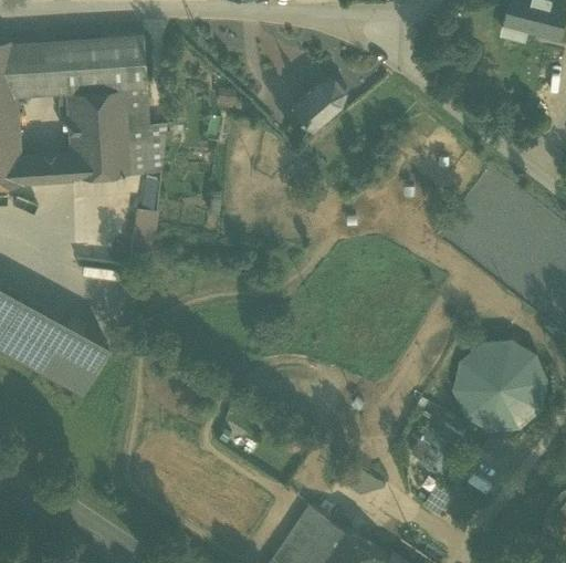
[(565,0),(509,0),(502,28),(524,34),(526,25),(562,34),(565,18),(565,16),(565,0)]
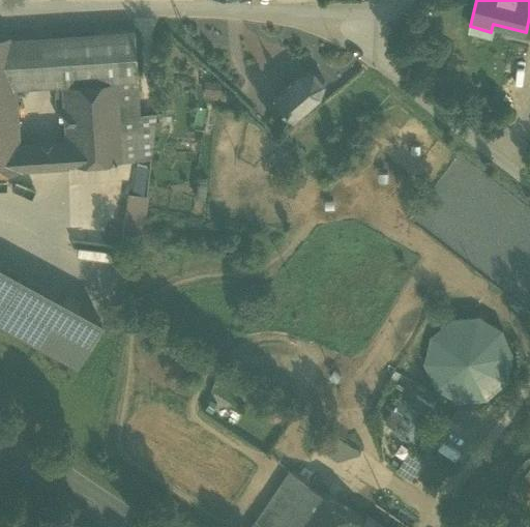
[(134,33),(27,39),(30,87),(30,89),(137,82),(134,33)]
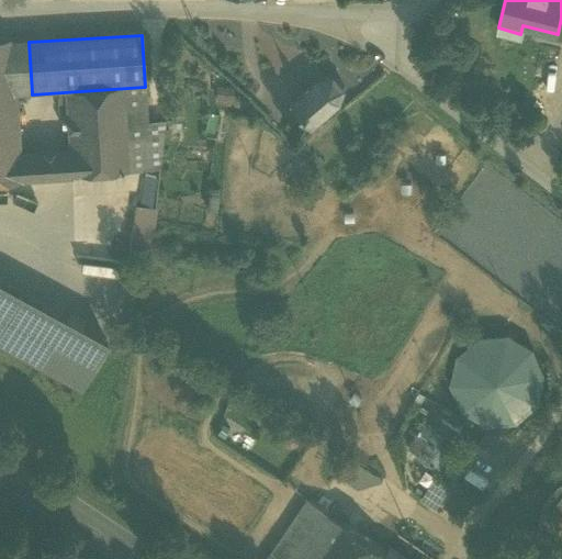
[(12,41),(0,41),(0,185),(21,183),(20,155),(15,93),(12,43),(12,41)]
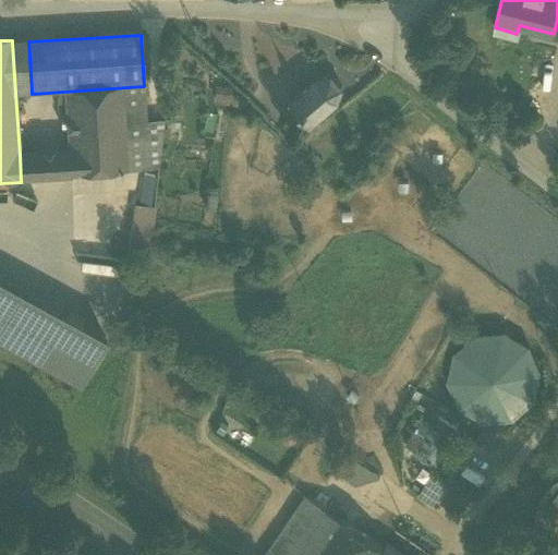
[(32,92),(28,41),(12,43),(15,93),(32,92)]
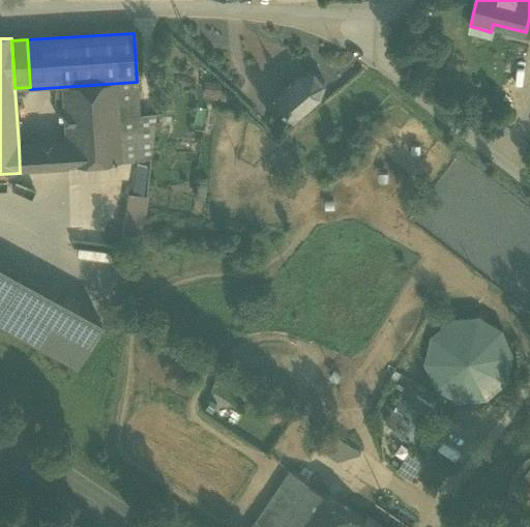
[(299,80),(274,103),(294,125),(318,101),(322,86),(313,77),(299,80)]
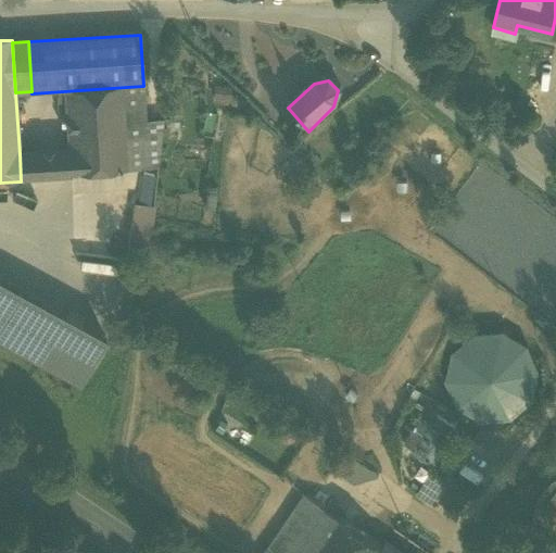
[(67,150),(71,175),(158,171),(164,123),(144,124),(143,89),(64,92),(67,150)]
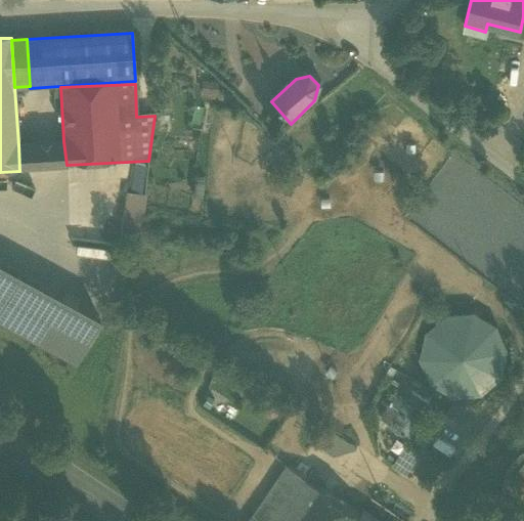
[(63,141),(18,144),(19,171),(0,172),(0,194),(69,190),(67,165),(63,141)]
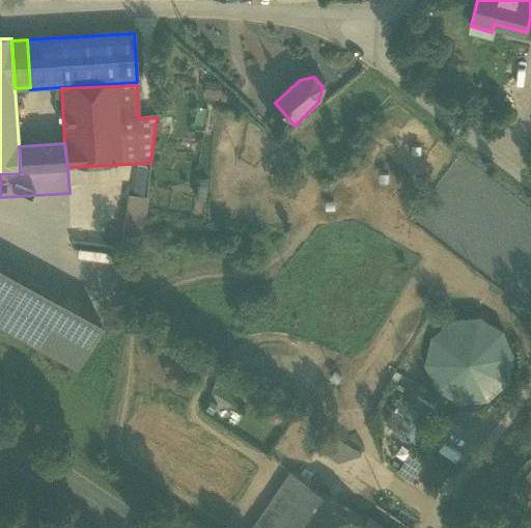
[(147,191),(149,169),(123,166),(121,188),(147,191)]
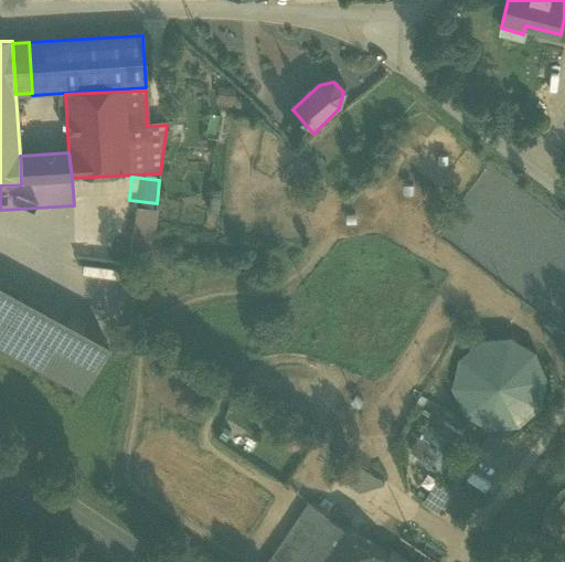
[(132,252),(155,254),(158,211),(136,209),(132,252)]
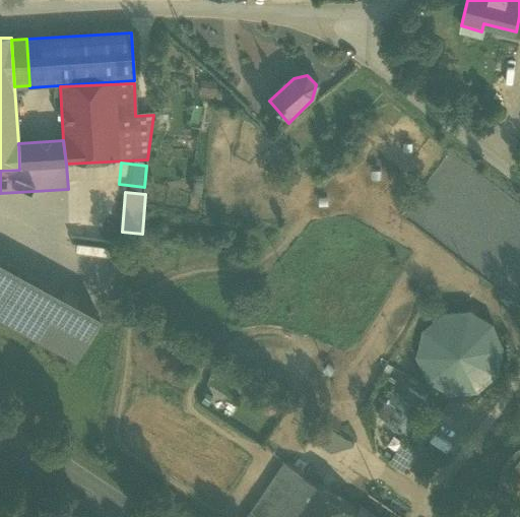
[(0,321),(74,362),(99,320),(0,266),(0,321)]
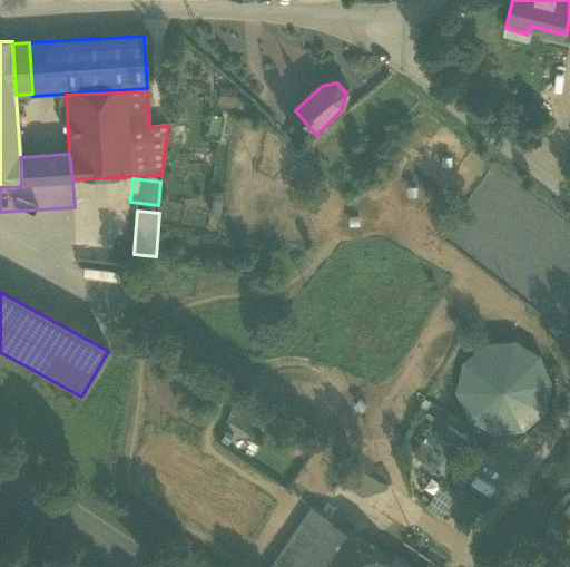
[(484,346),(462,367),(455,396),(468,423),(493,438),(523,436),(546,416),(552,387),(540,359),(514,343),(484,346)]
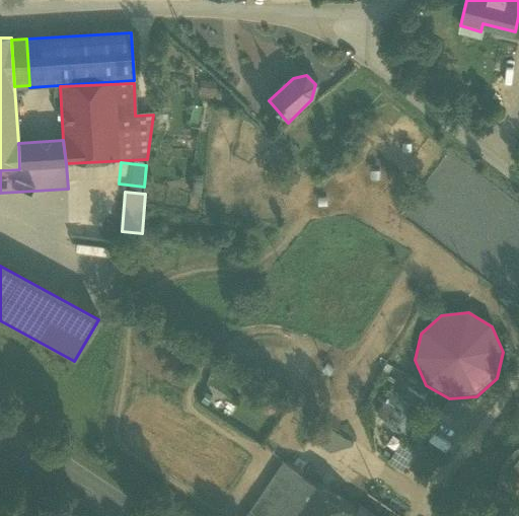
[(426,403),(409,391),(386,426),(404,437),(426,403)]
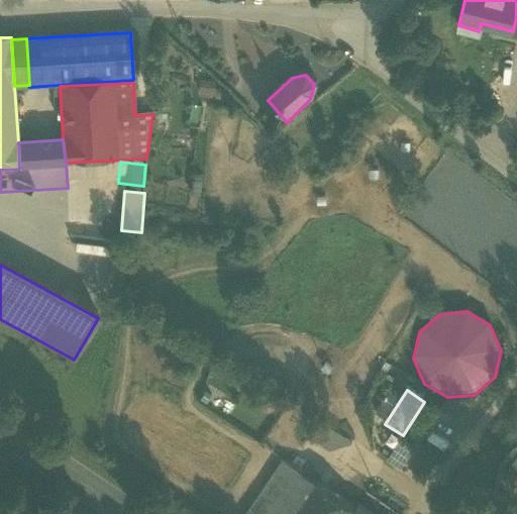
[(329,426),(318,441),(335,454),(346,439),(329,426)]
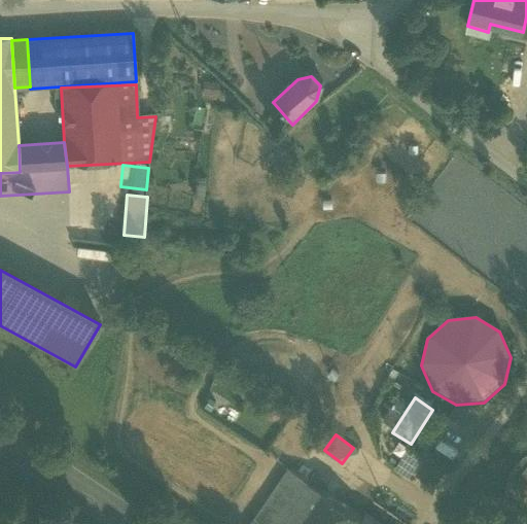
[(363,523),(364,522),(362,521),(291,472),(254,523),(363,523)]
